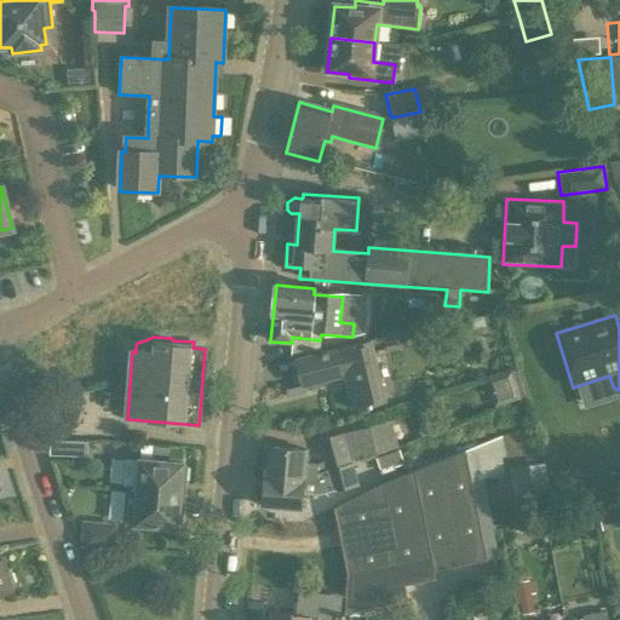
[(344,378),(348,392),(351,409),(384,402),(371,342),(338,349),(338,351),(296,361),(302,388),(344,378)]
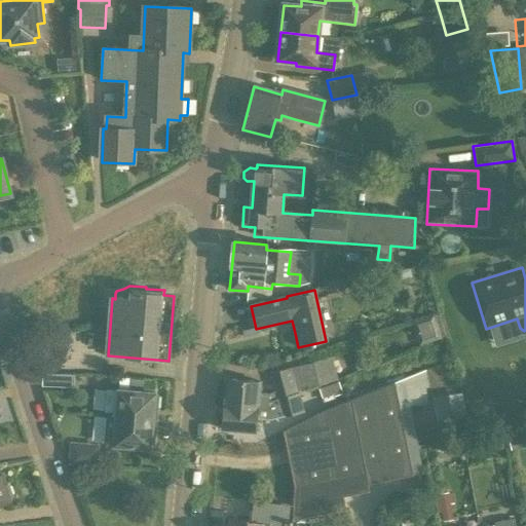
[(419,339),(441,334),(436,313),(414,320),(419,339)]
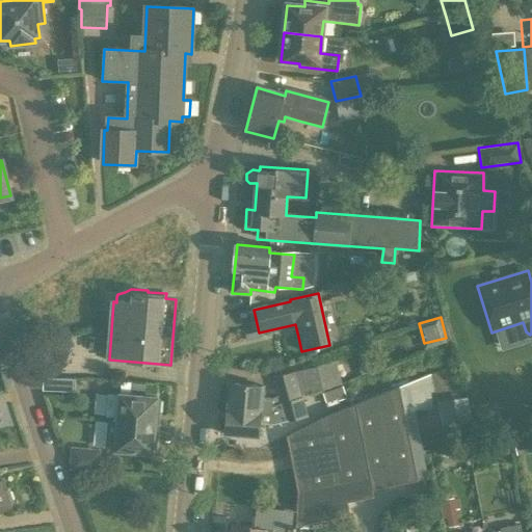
[(295,372),(301,395),(322,391),(317,367),(295,372)]
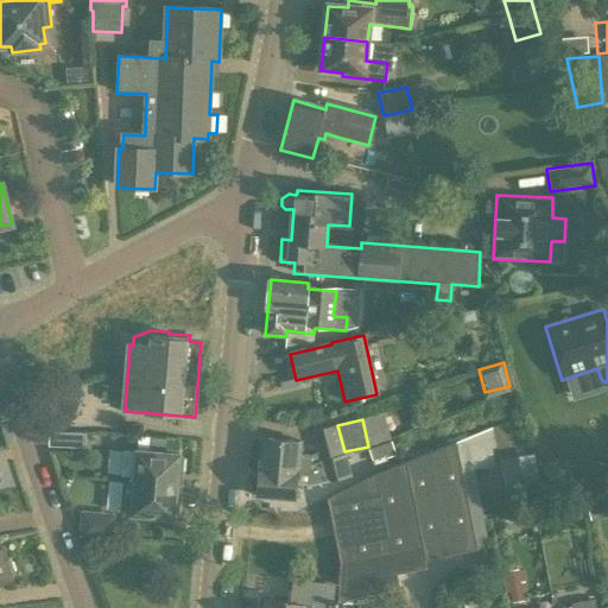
[(341,456),(346,455),(344,451),(337,425),(312,432),(321,462),(321,461),(324,476),(346,472),(341,456)]
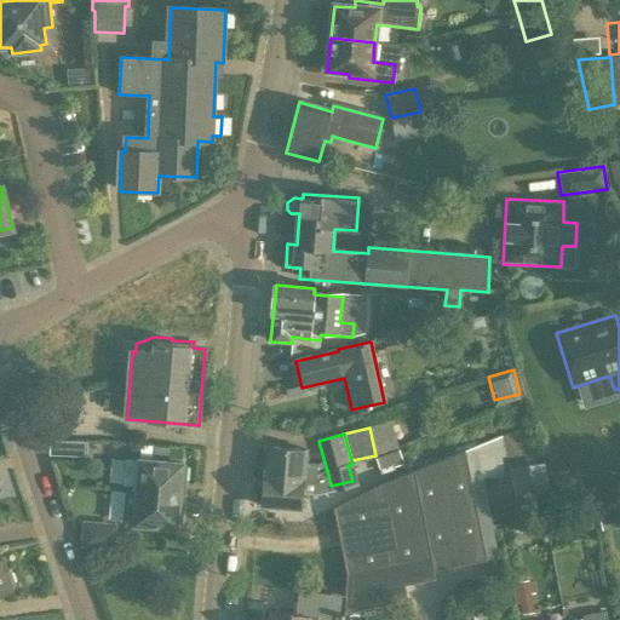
[(267,447),(265,476),(317,481),(319,465),(305,464),(306,451),(267,447)]
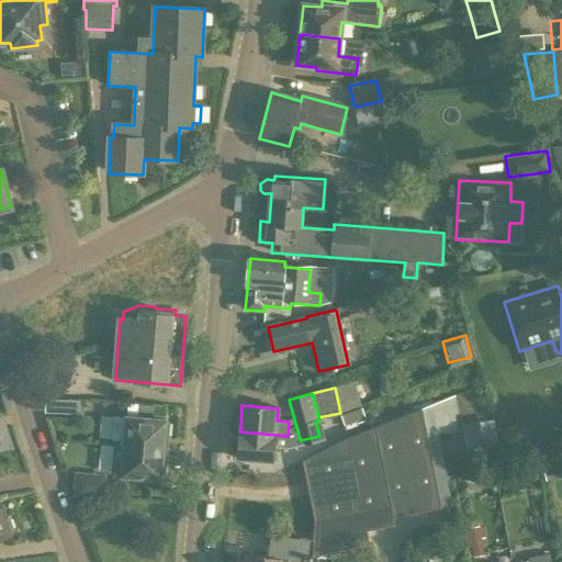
[(345,427),(366,420),(361,407),(340,415),(345,427)]
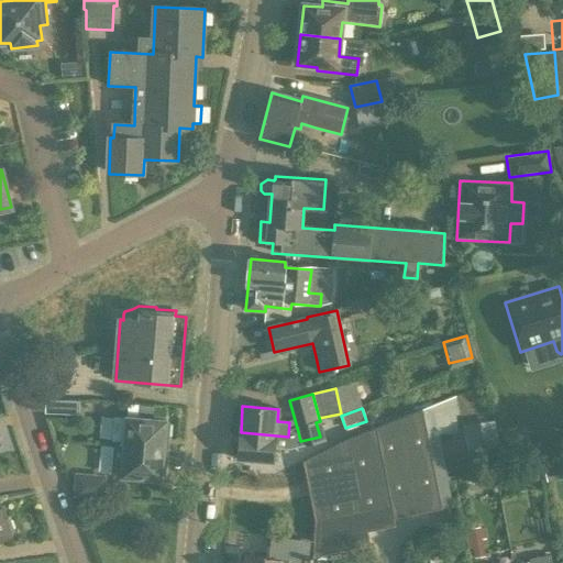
[(392,507),(390,507),(393,517),(441,507),(421,409),(375,428),(392,507)]
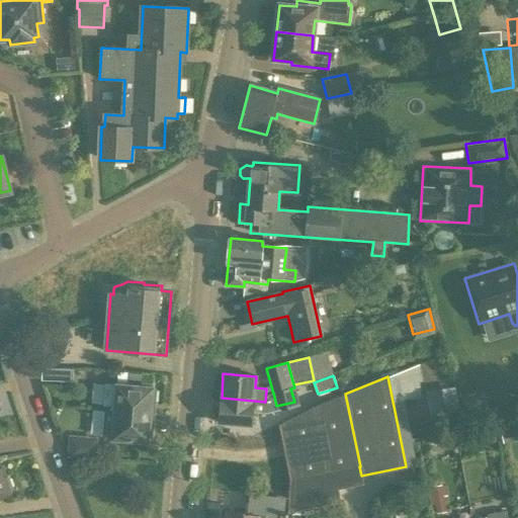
[(116,400),(115,411),(151,414),(153,387),(118,384),(118,386),(107,385),(106,399),(116,400)]
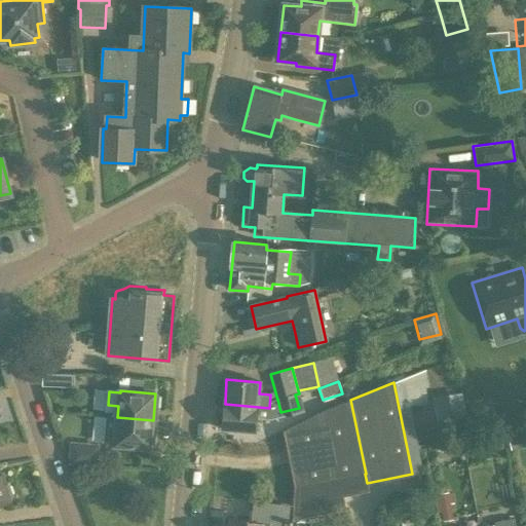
[(295,486),(294,504),(293,520),(347,510),(361,506),(354,476),(365,474),(366,474),(350,400),(323,412),(284,429),(295,486)]
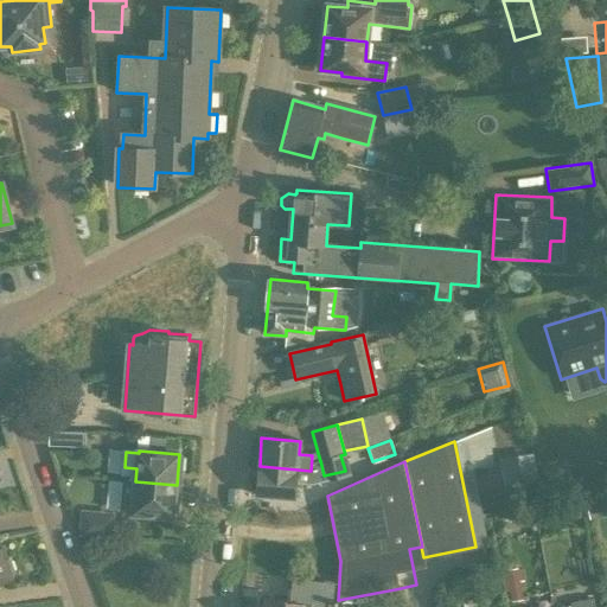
[(311,471),(260,466),(256,497),(295,500),(298,473),(311,474),(311,471)]
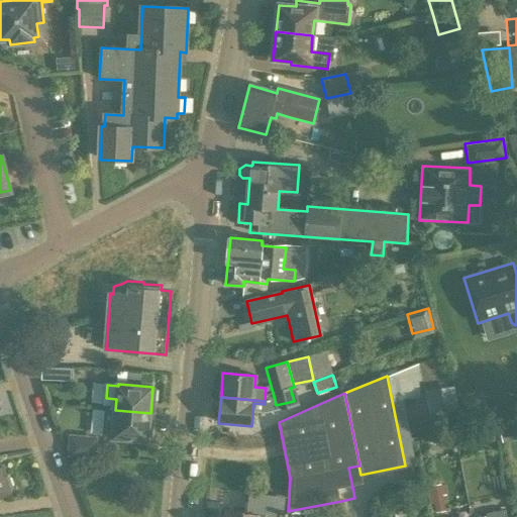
[(103,434),(113,435),(113,437),(147,441),(150,413),(115,410),(114,422),(104,421),(103,434)]
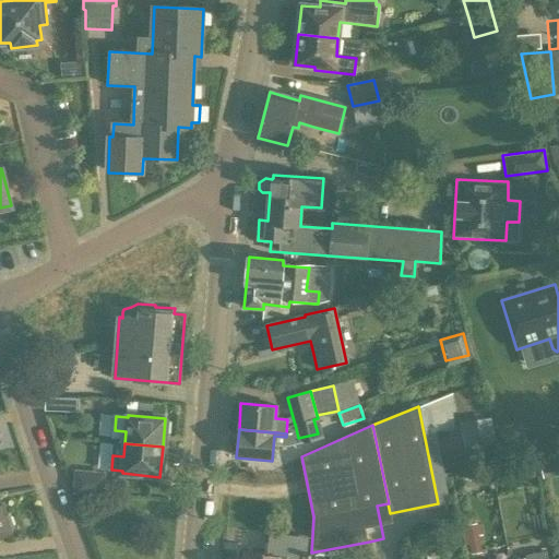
[(558,448),(536,454),(543,478),(558,474),(558,448)]
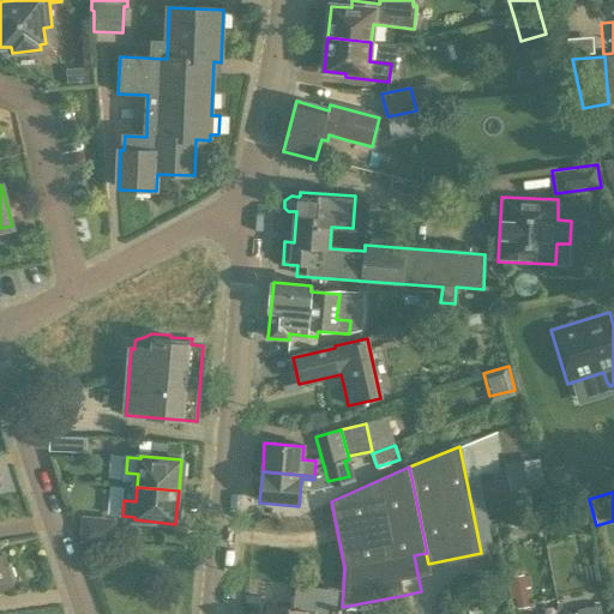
[(569,509),(572,524),(585,522),(583,505),(569,509)]
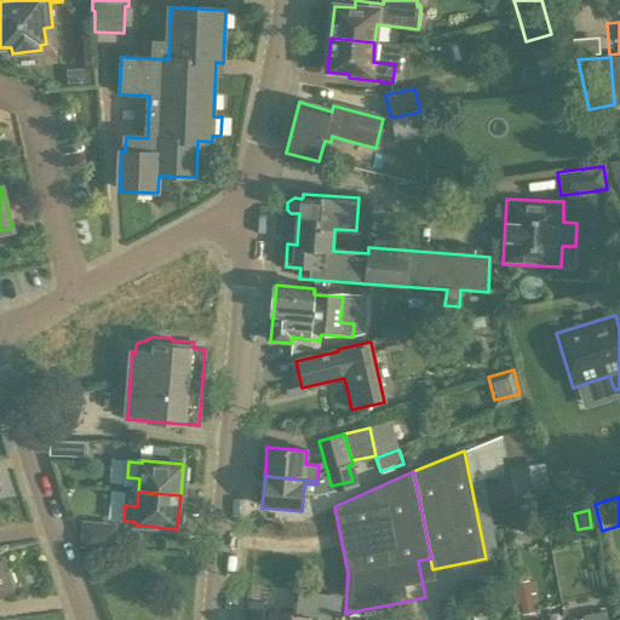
[(84,547),(119,547),(119,521),(85,520),(84,547)]
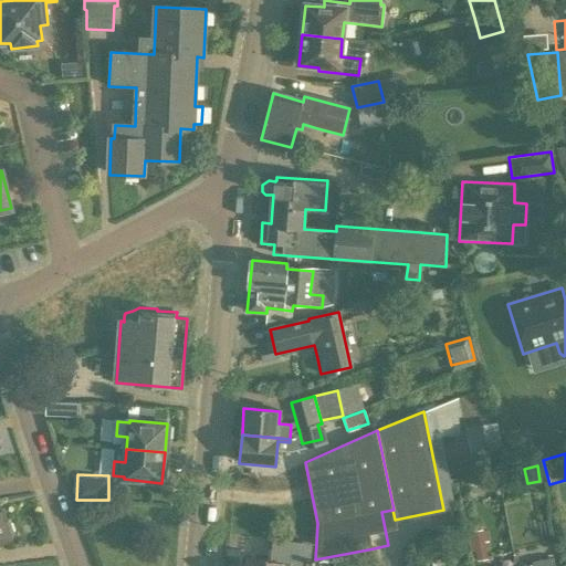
[(0,511),(0,542),(10,540),(0,511)]
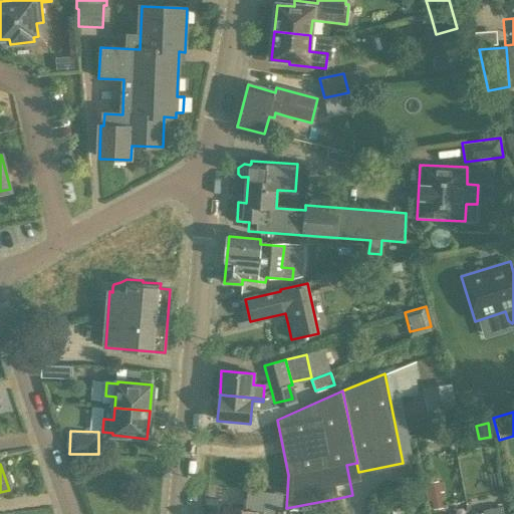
[(285,513),(286,508),(287,493),(247,490),(246,510),(224,509),(224,513),(285,513)]
